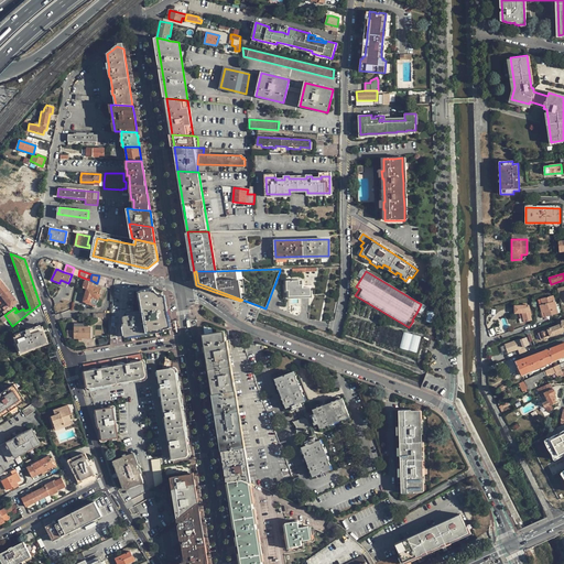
[(114,286),(115,279),(99,275),(97,283),(97,284),(114,290),(114,286)]
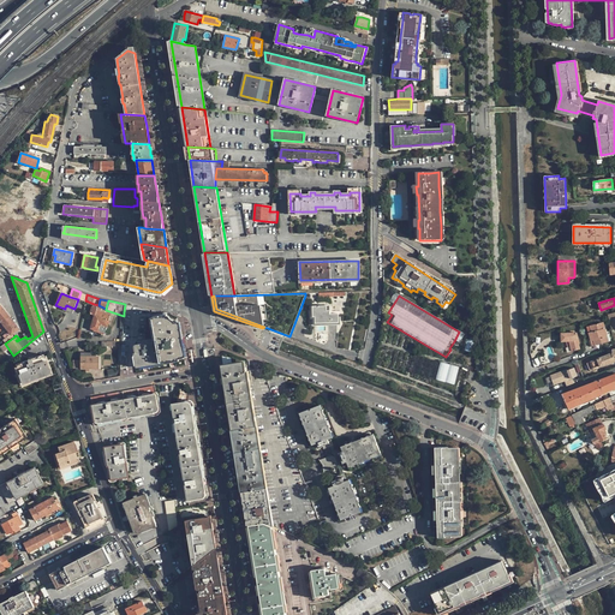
[(0,321),(3,323),(5,328),(11,334),(18,328),(0,305),(0,321)]
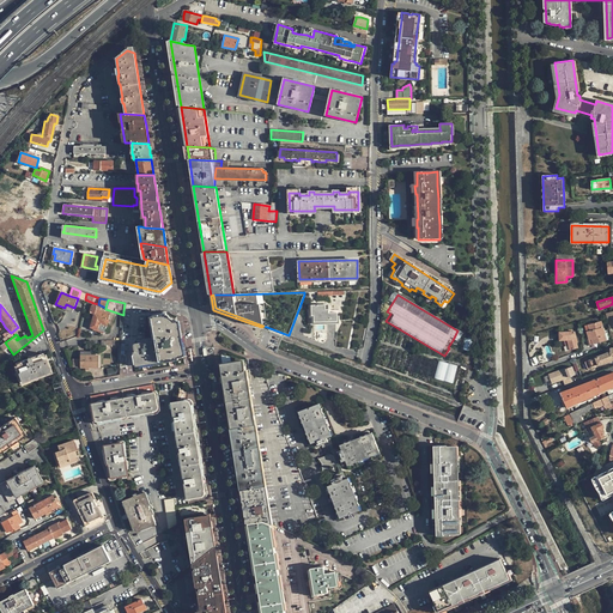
[(329,305),(311,305),(311,311),(308,311),(309,320),(314,320),(314,322),(337,322),(337,313),(328,313),(328,309),(329,309),(329,305)]
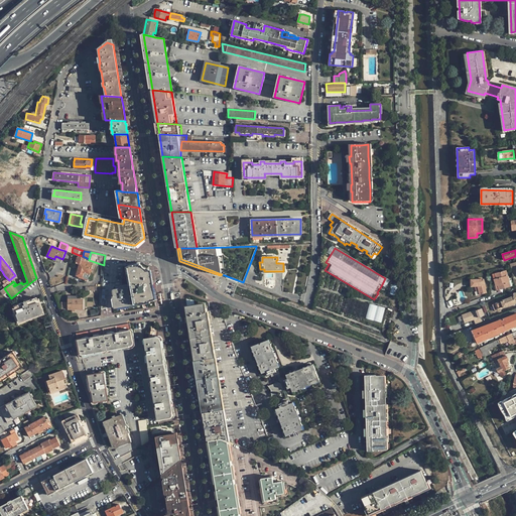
[(90,275),(89,274),(92,264),(84,261),(84,260),(78,258),(76,264),(80,265),(77,275),(88,279),(90,275)]
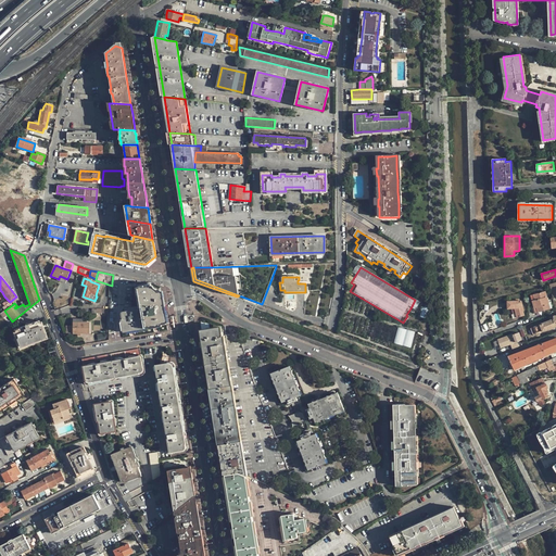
[(166,324),(161,290),(158,291),(158,290),(154,288),(153,286),(151,286),(151,285),(139,287),(143,311),(121,314),(122,319),(121,319),(122,323),(121,323),(122,331),(166,324)]
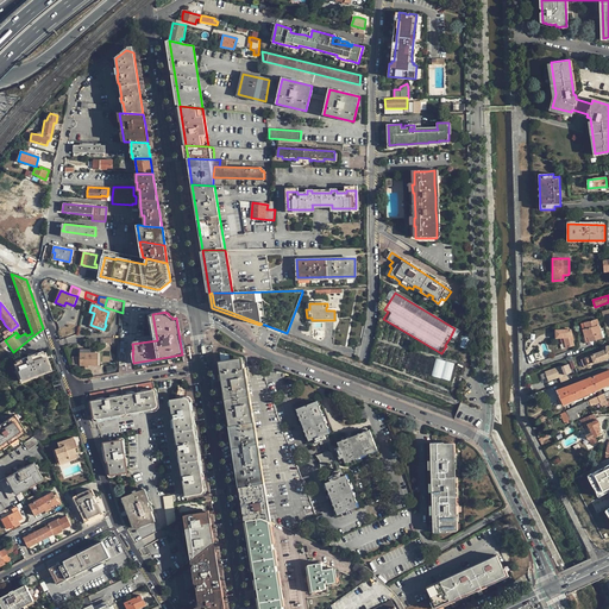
[(583,330),(585,337),(588,337),(589,343),(603,339),(597,319),(584,324),(585,330),(583,330)]
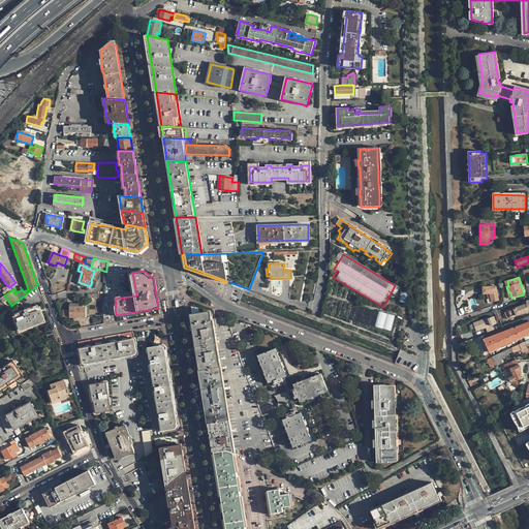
[(484,294),(487,293),(490,293),(491,299),(492,303),(499,301),(498,297),(496,286),(483,287),(484,294)]
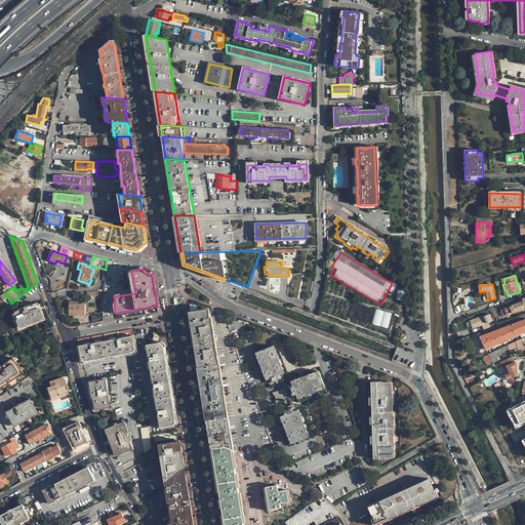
[(388,291),(386,294),(394,298),(396,291),(390,287),(388,291)]
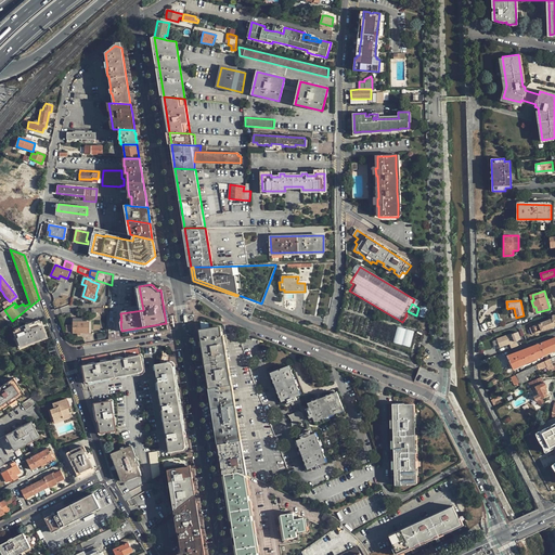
[(427,317),(428,306),(420,305),(418,315),(427,317)]
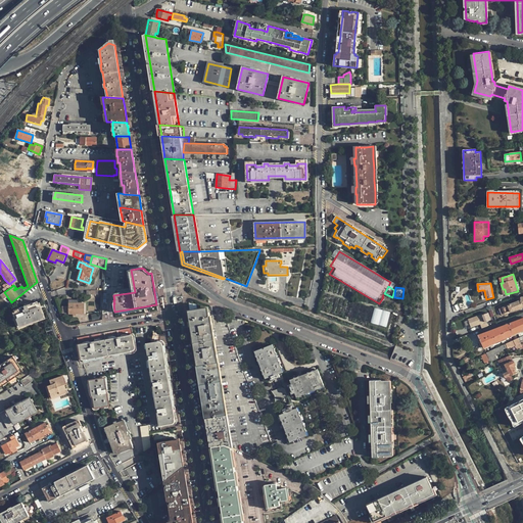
[(518,302),(500,310),(502,316),(522,306),(522,297),(521,297),(521,299),(518,300),(518,302)]
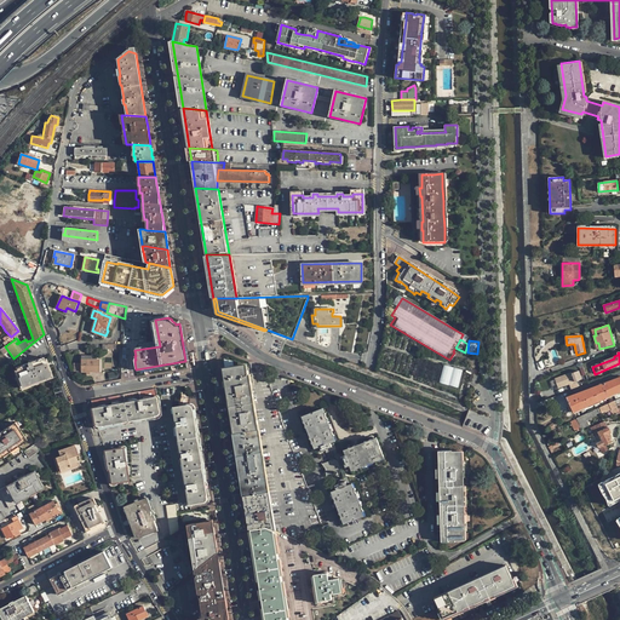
[(50,377),(44,357),(16,367),(22,386),(50,377)]
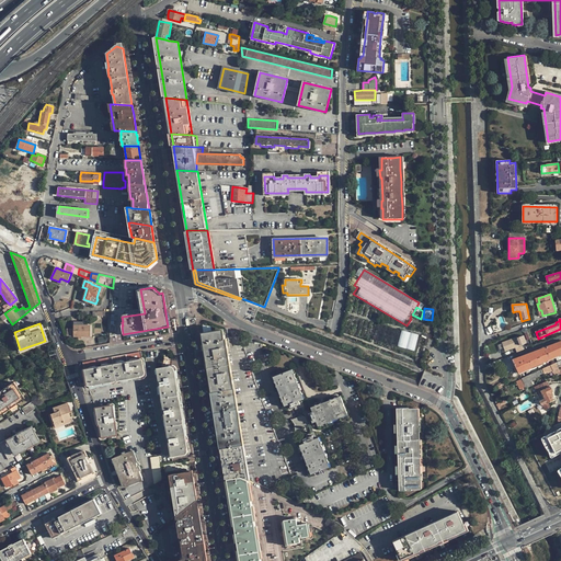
[(84,325),(75,325),(73,336),(91,338),(91,327),(84,325)]
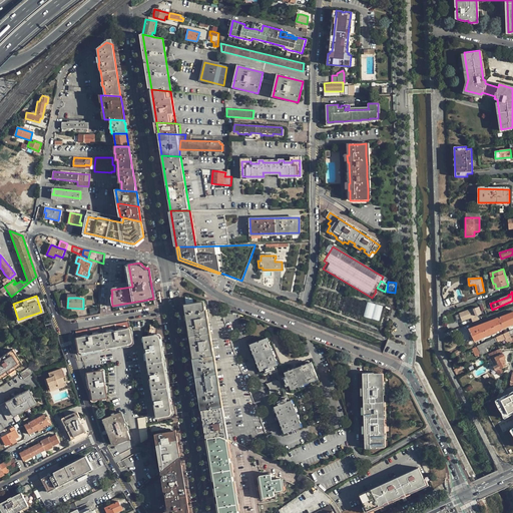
[(374,303),(372,311),(377,313),(379,311),(381,310),(382,306),(374,303)]
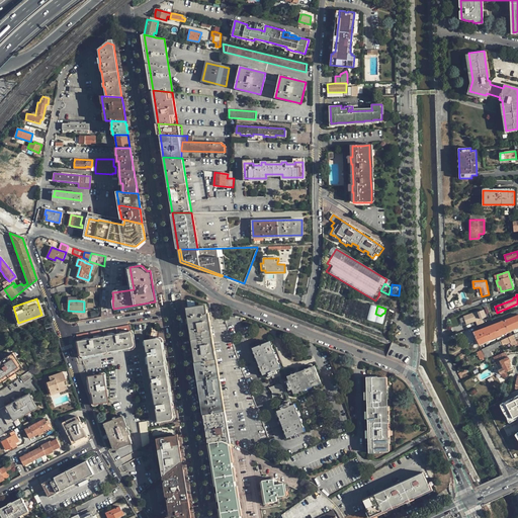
[(196,362),(204,414),(224,411),(224,407),(216,359),(214,359),(207,314),(205,314),(204,307),(188,309),(196,362)]
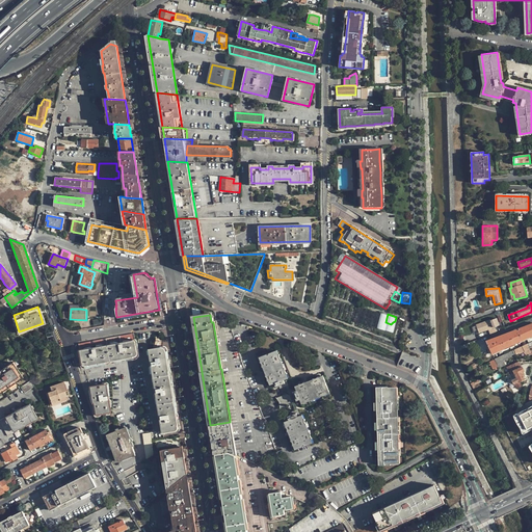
[(231,327),(229,321),(220,318),(222,328),(231,327)]
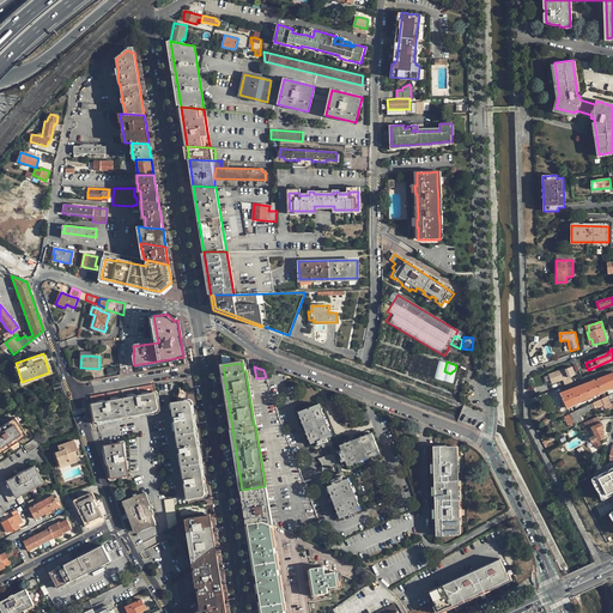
[(550,375),(552,384),(563,380),(564,386),(570,383),(569,377),(576,375),(572,368),(565,370),(565,369),(550,375)]
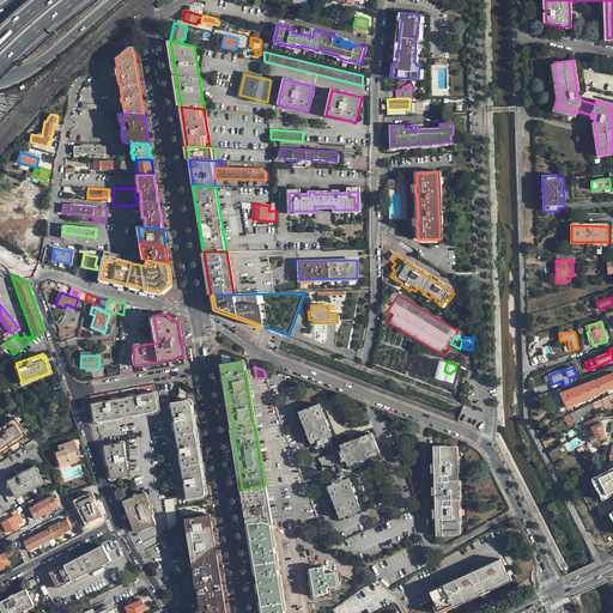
[(450,374),(444,371),(443,376),(442,380),(450,382),(451,382),(455,370),(453,371),(450,374)]
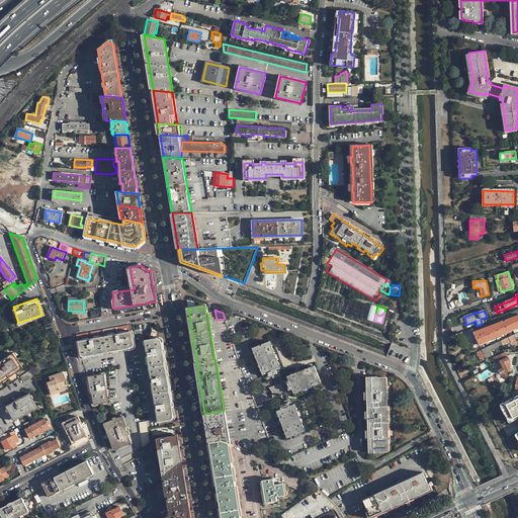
[(517,315),(473,332),(480,345),(517,327),(517,315)]
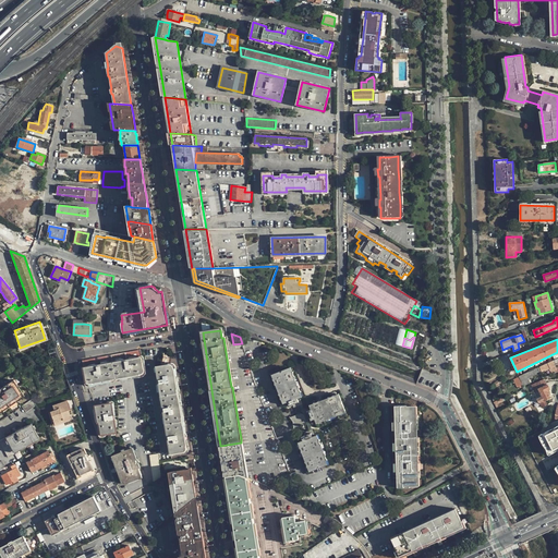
[(144,372),(141,350),(82,361),(86,381),(87,383),(89,384),(92,383),(92,384),(140,375),(140,374),(142,374),(143,373),(144,372)]
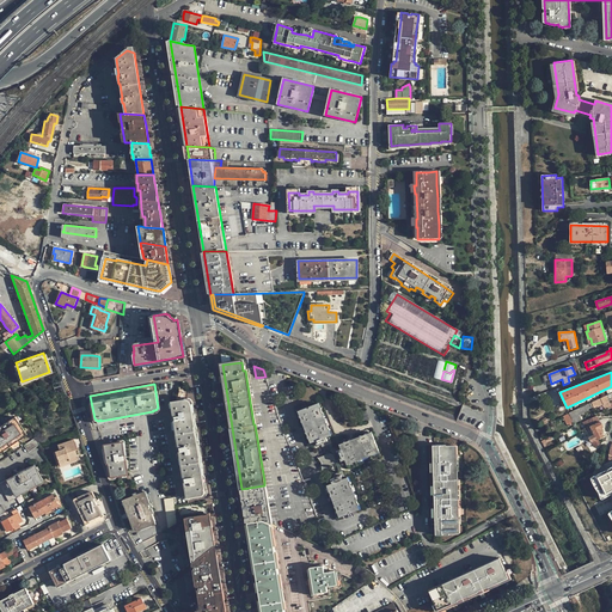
[(609,401),(611,399),(611,401),(611,402),(610,407),(611,407),(611,393),(569,414),(573,421),(574,423),(574,424),(582,421),(580,416),(591,411),(591,410),(595,408),(605,403),(610,402),(609,401)]
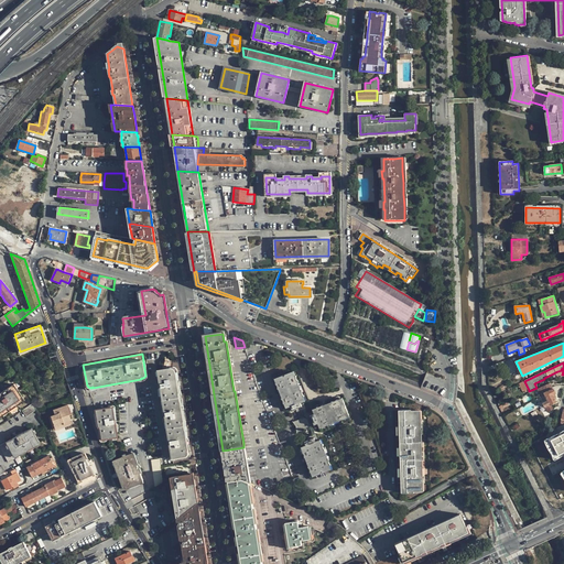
[(163,401),(181,398),(176,373),(175,373),(175,371),(174,370),(173,369),(171,369),(159,371),(163,401)]
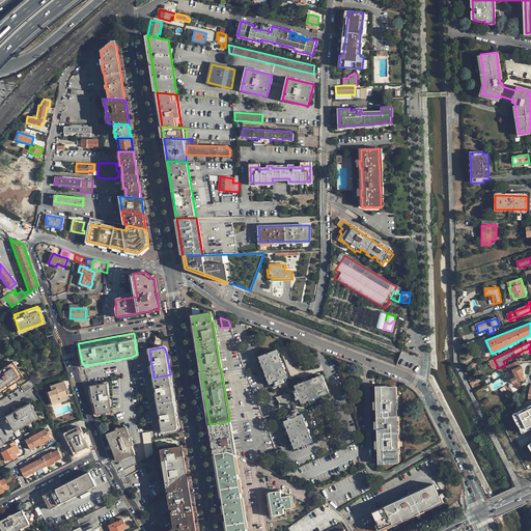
[(268,374),(266,374),(264,375),(267,378),(268,381),(270,385),(274,383),(275,386),(279,385),(280,388),(285,386),(287,385),(286,381),(283,381),(283,380),(287,378),(286,373),(286,372),(284,370),(284,367),(283,368),(282,368),(279,360),(280,359),(281,359),(279,357),(279,354),(278,354),(277,350),(269,353),(269,354),(267,354),(258,357),(260,361),(259,361),(261,363),(261,366),(262,366),(264,366),(268,374)]
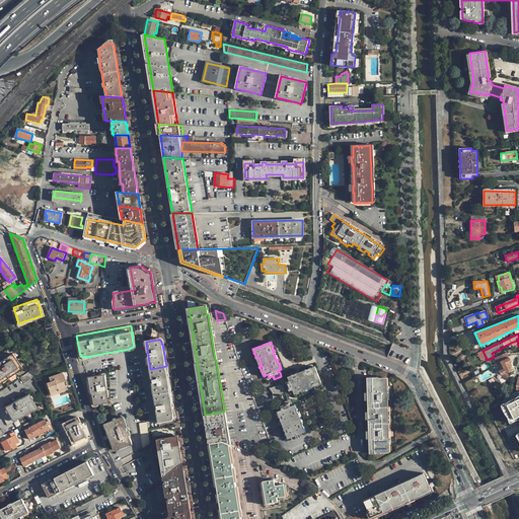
[(483,351),(476,354),(480,360),(483,359),(486,357),(483,351)]
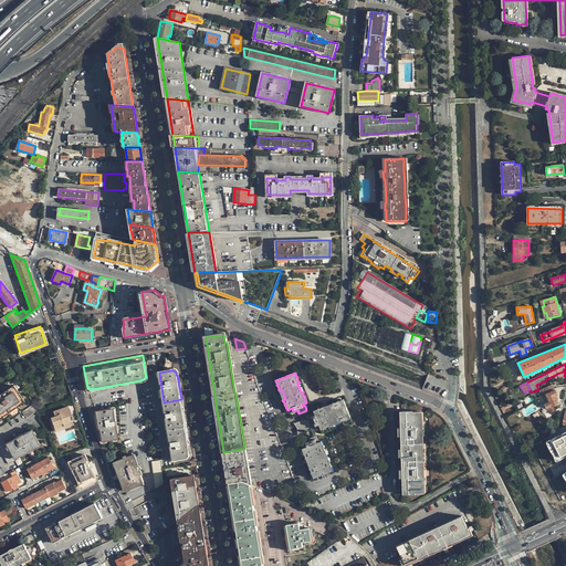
[(557,396),(553,385),(540,391),(542,396),(541,397),(542,399),(545,397),(545,396),(546,395),(549,402),(545,405),(549,413),(555,411),(553,407),(558,404),(556,399),(555,397),(557,396)]
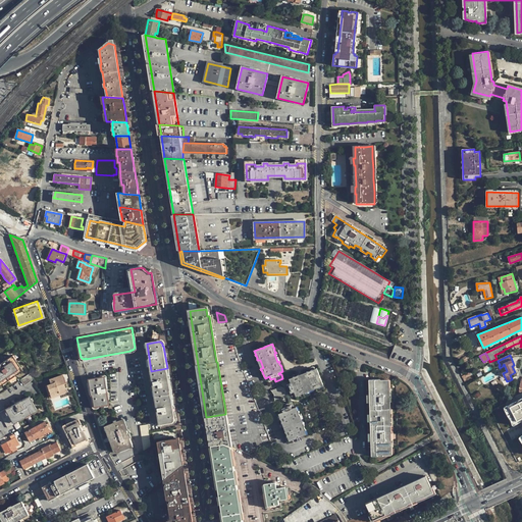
[(17,368),(19,366),(15,360),(13,361),(10,357),(0,364),(0,385),(20,372),(17,368)]
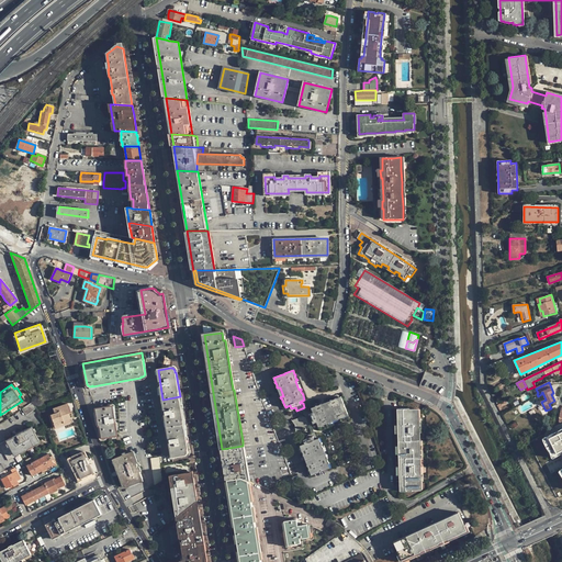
[(498,392),(492,395),(495,402),(502,398),(498,392)]
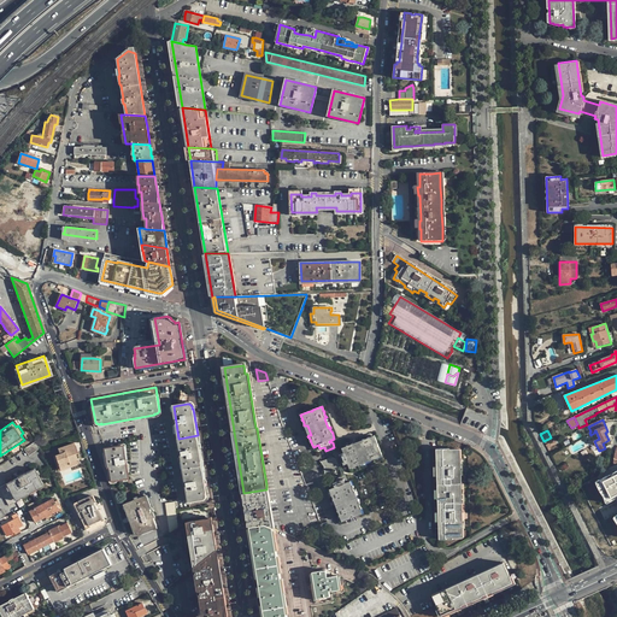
[(184,470),(203,466),(198,435),(178,439),(184,470)]
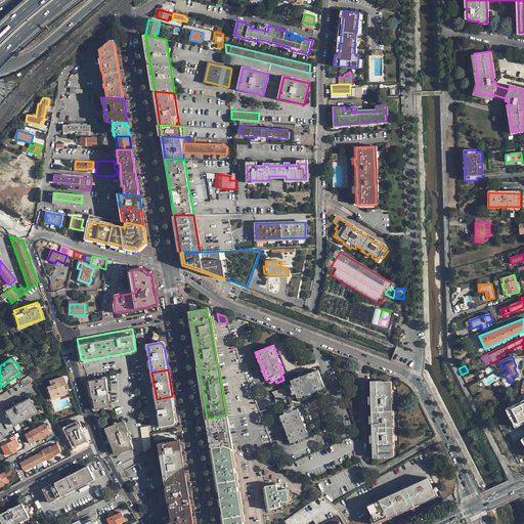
[(307,395),(307,394),(307,392),(314,390),(315,391),(315,392),(318,390),(321,390),(321,389),(324,388),(322,380),(321,380),(320,378),(321,378),(318,369),(314,372),(314,370),(311,373),(308,373),(308,374),(309,376),(301,378),(300,377),(300,376),(298,378),(295,378),(295,379),(291,381),(292,385),(289,386),(290,388),(290,390),(291,390),(292,391),(291,391),(292,393),(292,395),(296,394),(297,398),(302,396),(302,397),(304,395),(307,395)]
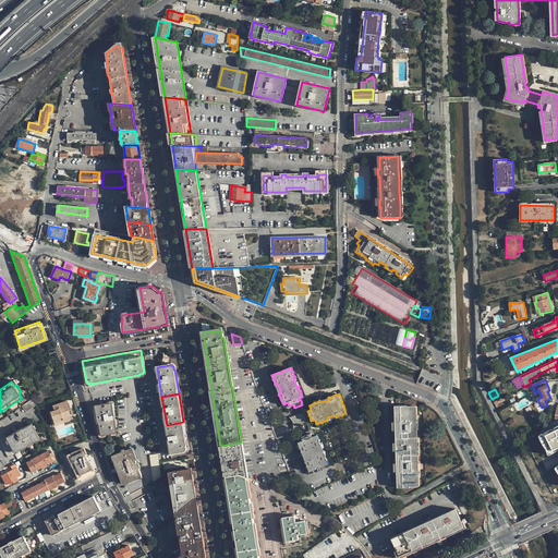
[(36,405),(33,398),(22,407),(25,412),(36,405)]
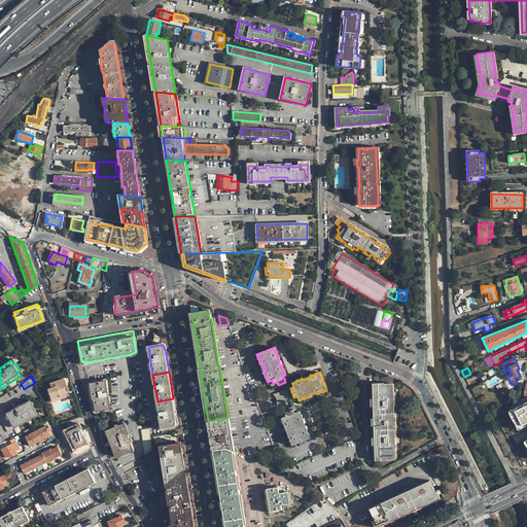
[(65,393),(66,392),(65,387),(66,387),(63,379),(53,382),(53,383),(49,384),(51,388),(47,389),(50,399),(59,396),(59,398),(66,396),(65,393)]
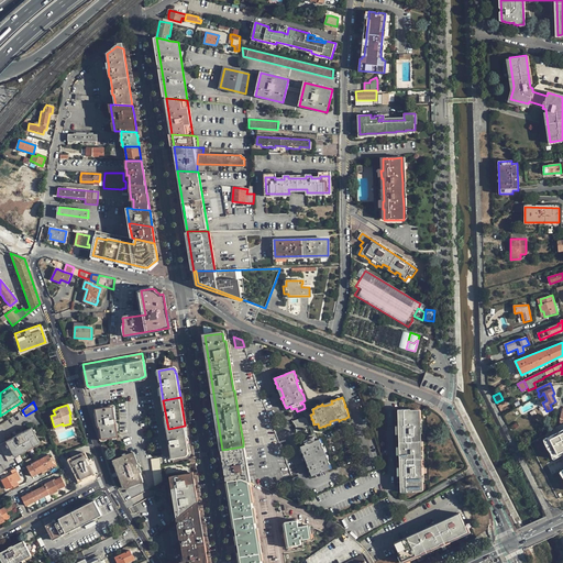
[(96,410),(99,427),(100,427),(102,439),(118,437),(116,423),(114,423),(113,419),(114,419),(113,407),(96,410)]
